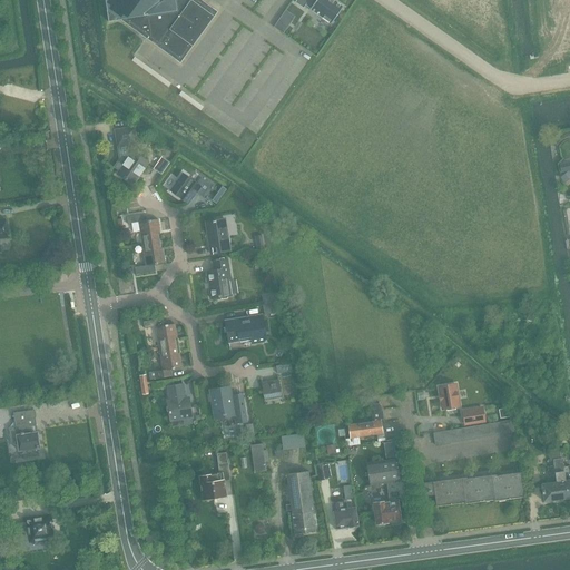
[(175,59),(180,64),(185,58),(214,17),(215,17),(218,11),(213,8),(213,7),(203,0),(105,0),(109,21),(121,20),(153,42),(154,40),(159,43),(157,46),(176,59),(175,59)]
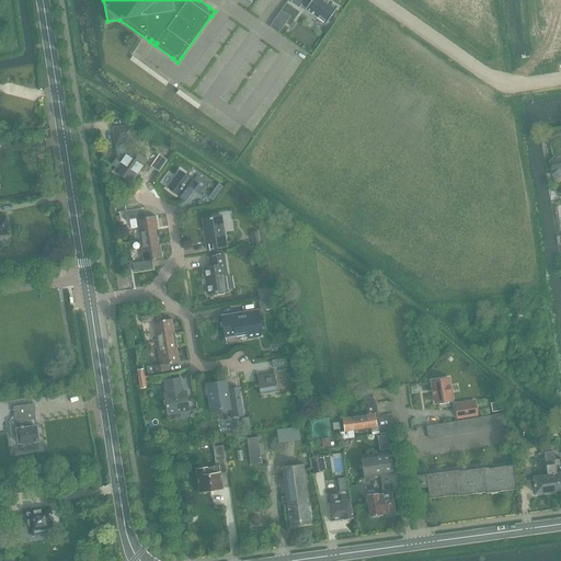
[(292,0),(290,2),(298,8),(300,6),(306,9),(305,9),(325,23),(338,7),(329,1),(330,0),(329,0),(328,0),(292,0)]
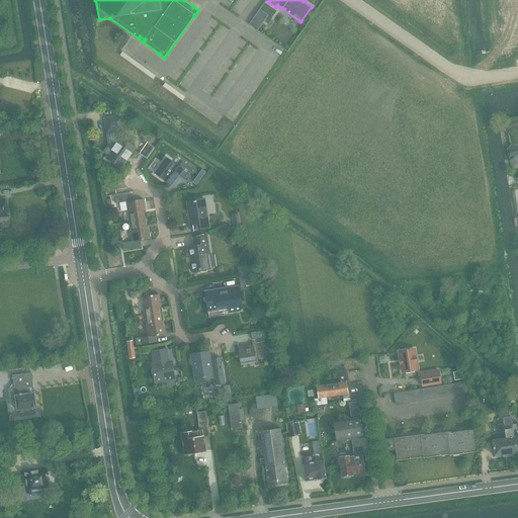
[(252,19),(249,24),(256,30),(260,25),(252,19)]
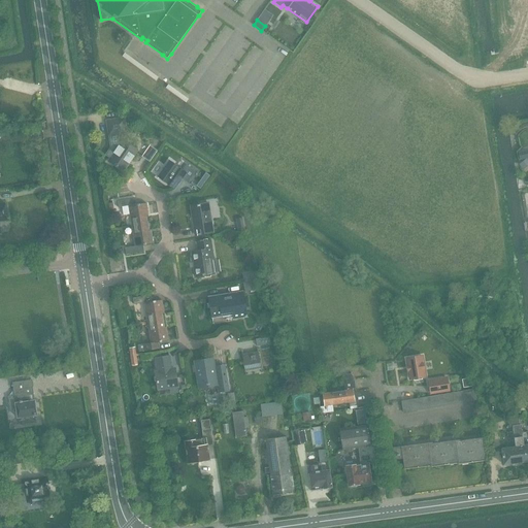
[(122,56),(156,80),(158,76),(125,53),(122,56)]
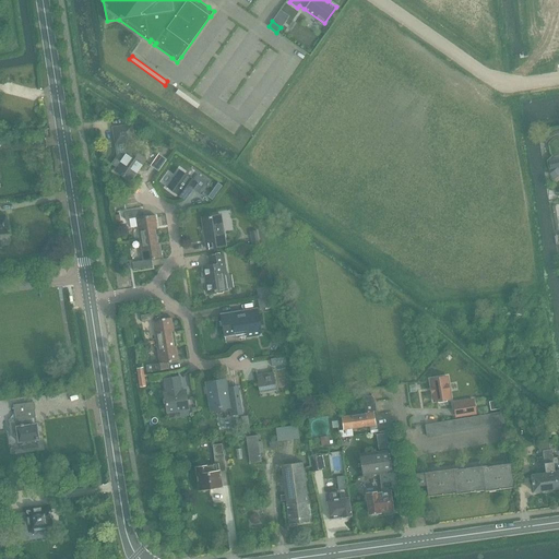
[(175,93),(197,109),(200,105),(178,90),(175,93)]
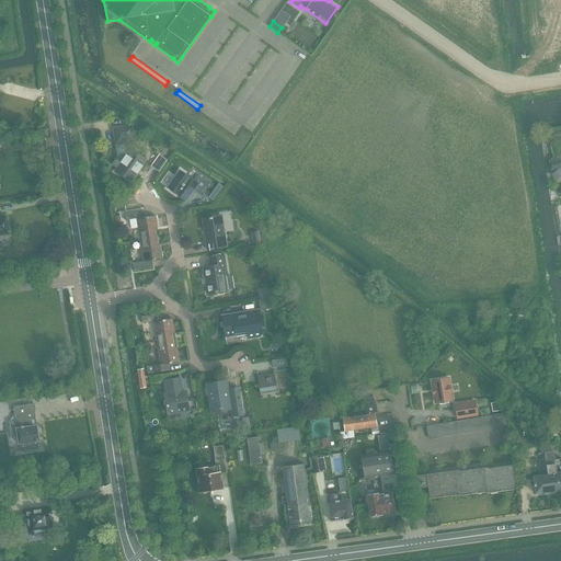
[(114,128),(116,142),(134,140),(132,126),(114,128)]
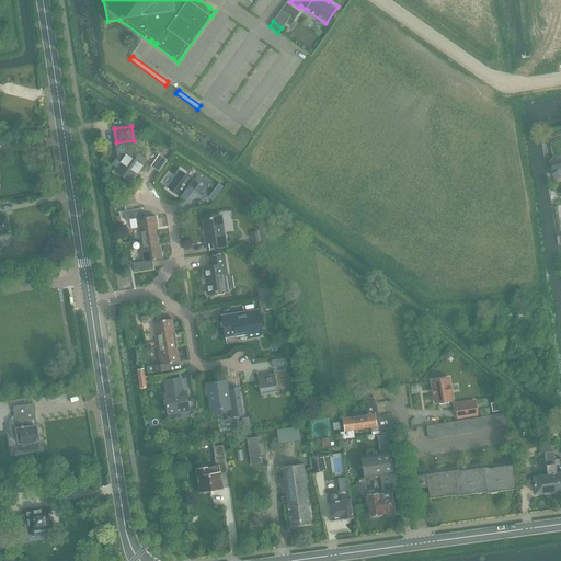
[(118,157),(113,164),(118,168),(124,171),(122,174),(132,181),(137,173),(146,159),(130,149),(129,141),(116,142),(118,157)]
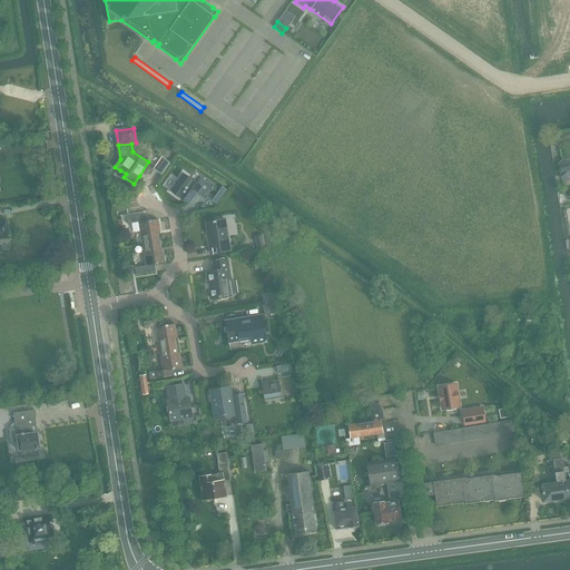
[(567,161),(559,164),(561,172),(569,170),(567,161)]
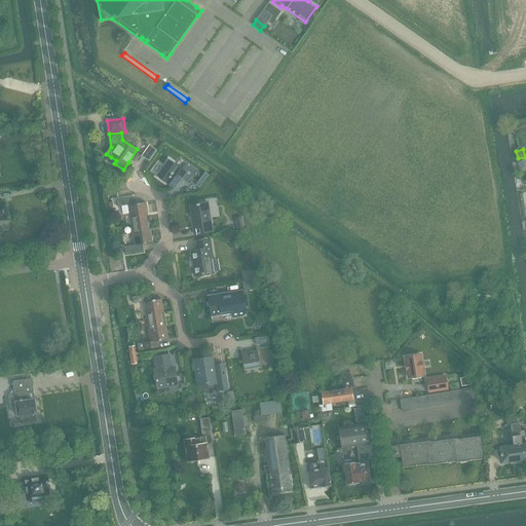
[(525,160),(523,157),(517,162),(522,167),(525,163),(525,160)]
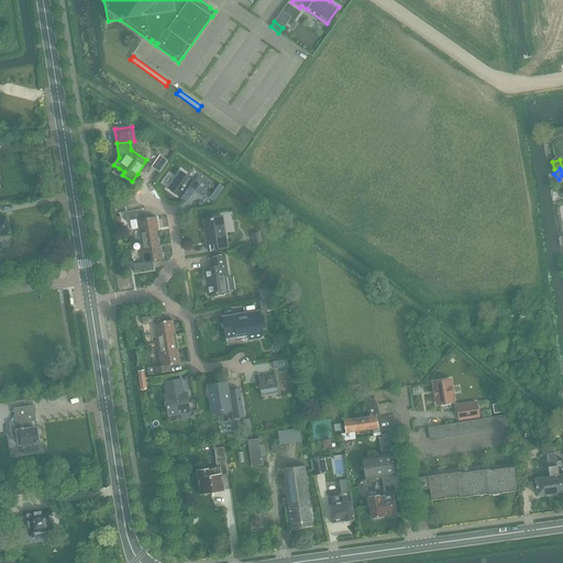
[(202,190),(208,183),(199,176),(195,180),(181,170),(168,189),(186,201),(191,194),(190,192),(192,189),(200,195),(202,190)]
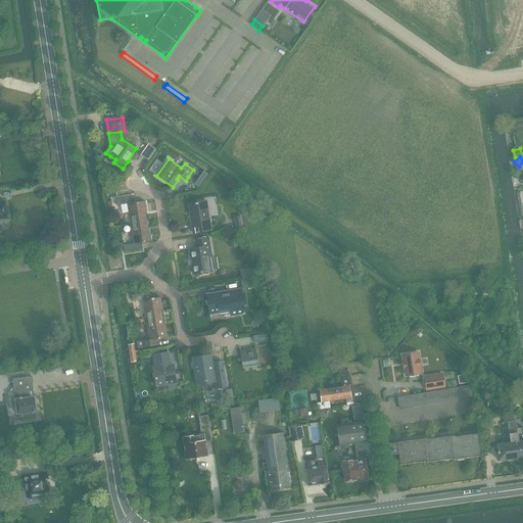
[(128,203),(131,224),(146,221),(144,210),(146,209),(145,200),(135,202),(134,196),(116,199),(117,205),(128,203)]
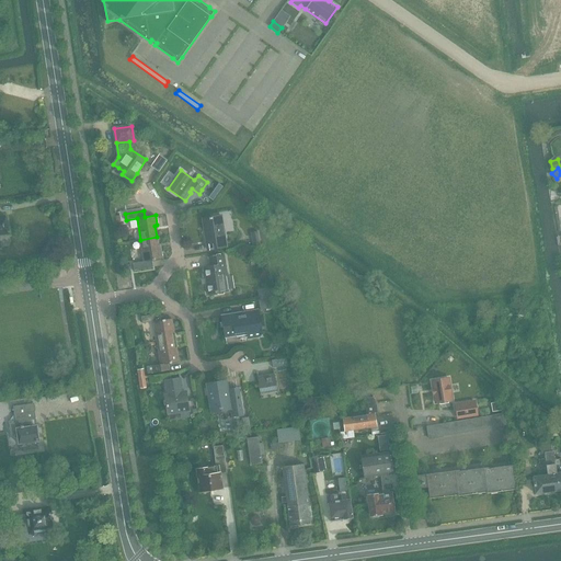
[(207,242),(208,249),(226,245),(221,216),(219,216),(219,217),(212,218),(212,217),(203,218),(207,242)]
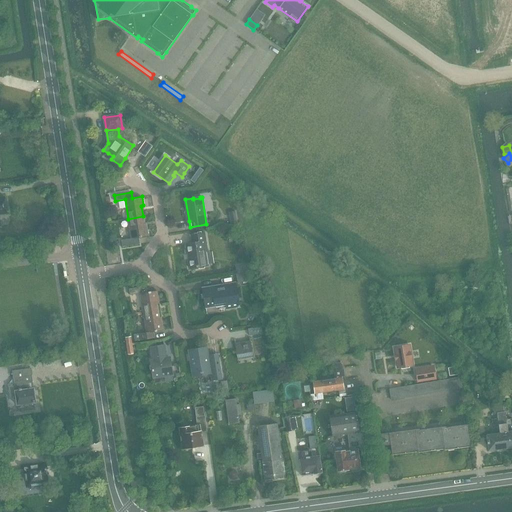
[(237,223),(235,211),(228,212),(231,224),(237,223)]
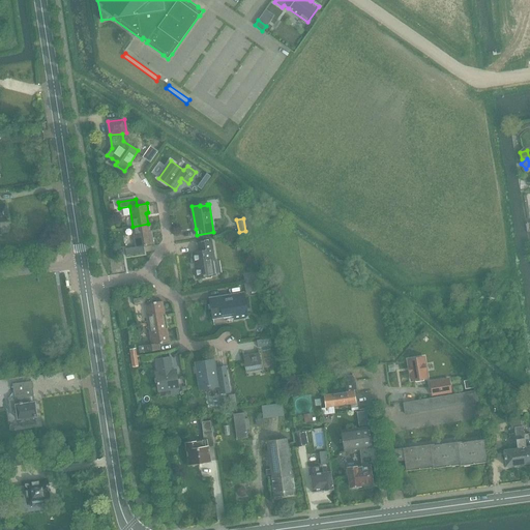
[(148,224),(133,227),(136,246),(125,248),(126,255),(145,252),(144,245),(153,244),(151,235),(150,235),(148,224)]
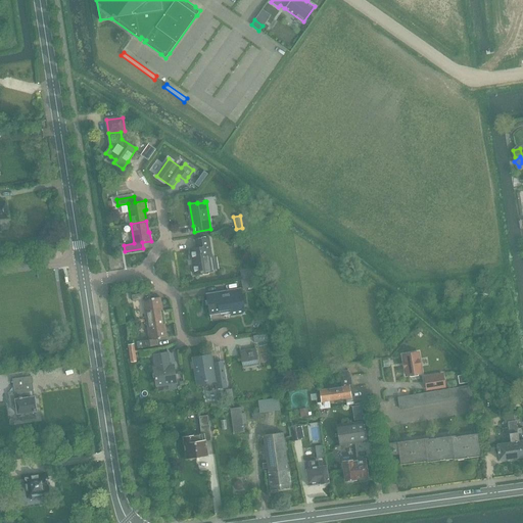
[(190,250),(193,273),(209,271),(207,256),(211,256),(209,238),(195,241),(196,249),(190,250)]
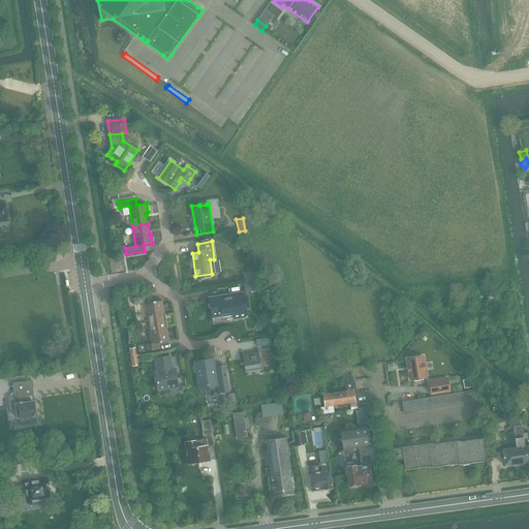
[(243,273),(245,281),(246,291),(259,289),(256,271),(243,273)]
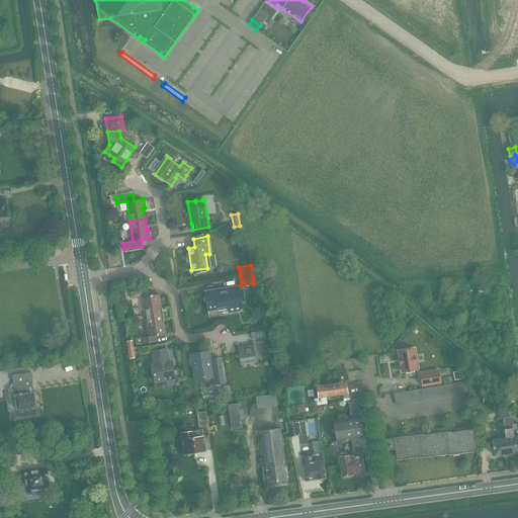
[(205,291),(208,311),(219,309),(219,307),(229,306),(230,312),(242,310),(238,286),(205,291)]
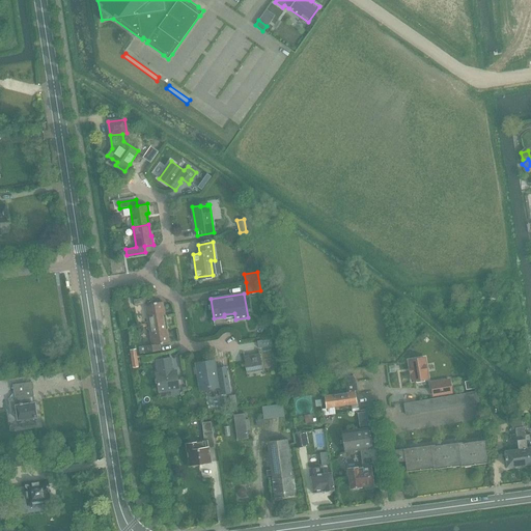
[(145,304),(148,325),(164,322),(162,310),(164,310),(163,301),(152,303),(151,297),(134,299),(135,306),(145,304)]
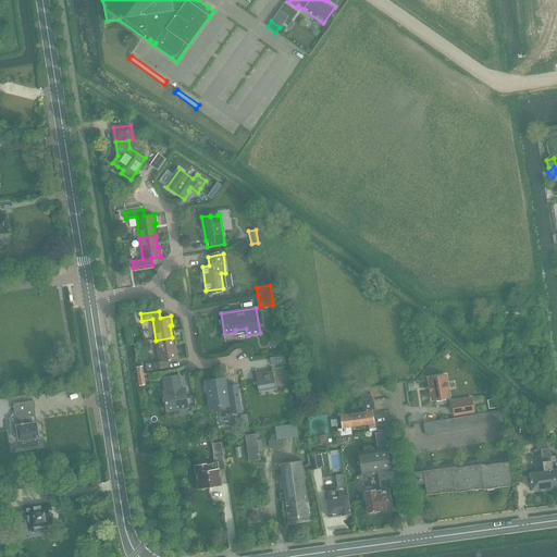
[(159,361),(145,363),(146,371),(168,367),(168,360),(177,359),(176,349),(174,349),(172,337),(156,341),(159,361)]
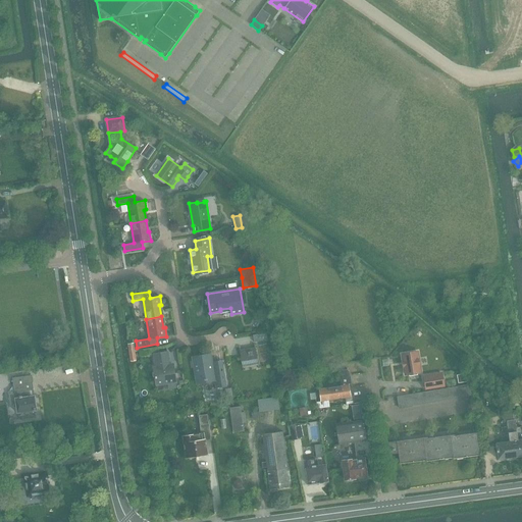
[(126,344),(129,361),(136,360),(135,351),(134,343),(126,344)]
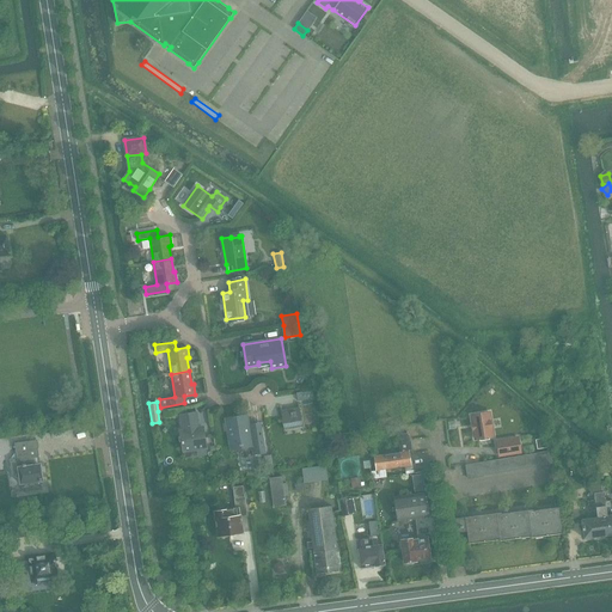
[(281,415),(283,430),(301,428),(299,409),(298,409),(281,411),(281,415)]
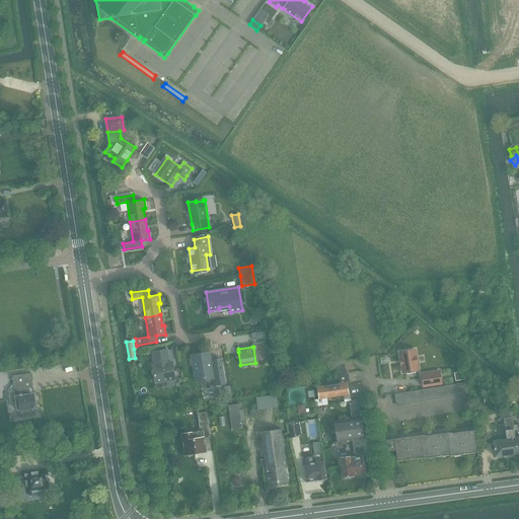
[(153,365),(156,382),(174,380),(172,363),(168,363),(166,350),(153,352),(155,365),(153,365)]
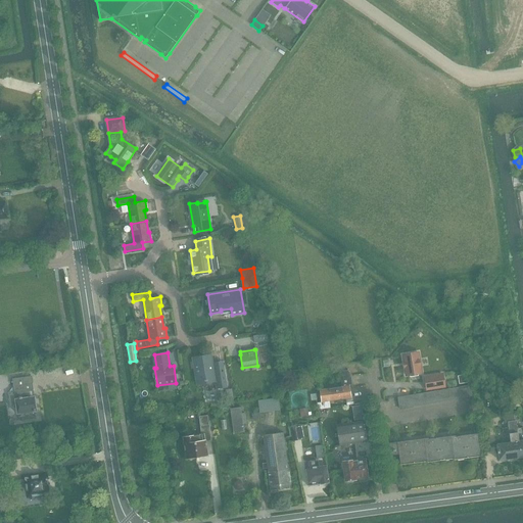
[(402,354),(407,375),(421,372),(418,352),(402,354)]
